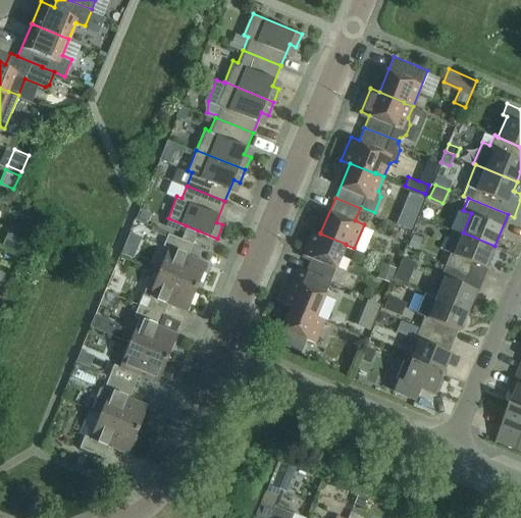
[(181,237),(194,242),(198,230),(186,225),(181,237)]
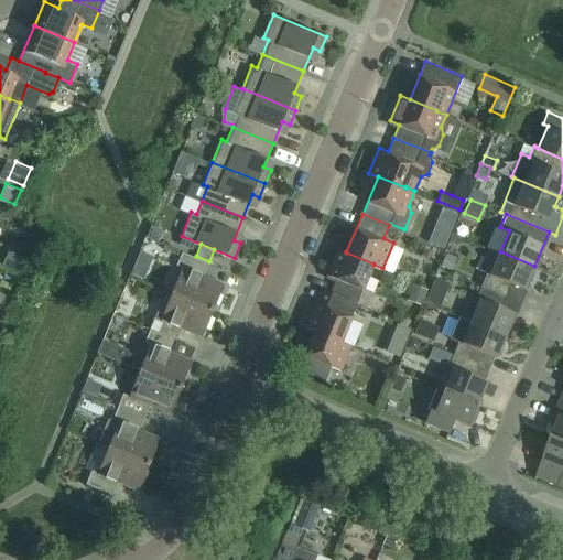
[(2,262),(18,269),(24,254),(9,247),(2,262)]
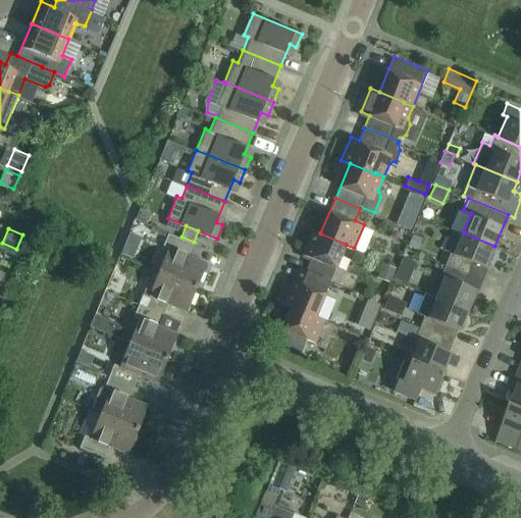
[(311,256),(306,269),(331,279),(346,245),(346,244),(320,234),(320,232),(312,229),(303,253),(311,256)]
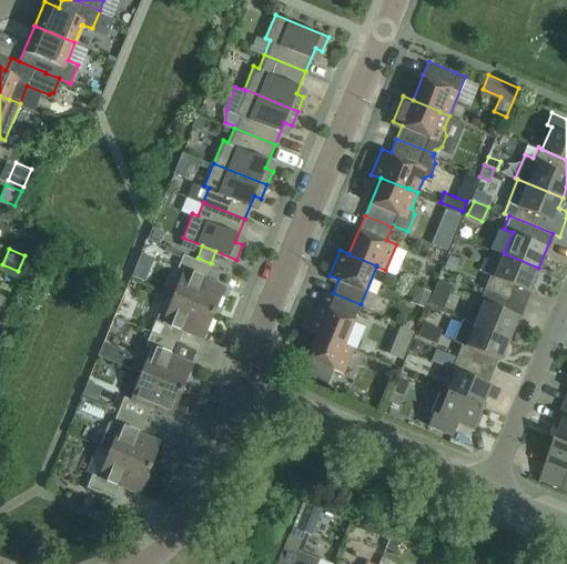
[(174,294),(214,311),(225,284),(205,275),(211,263),(198,258),(183,252),(178,265),(184,268),(174,294)]
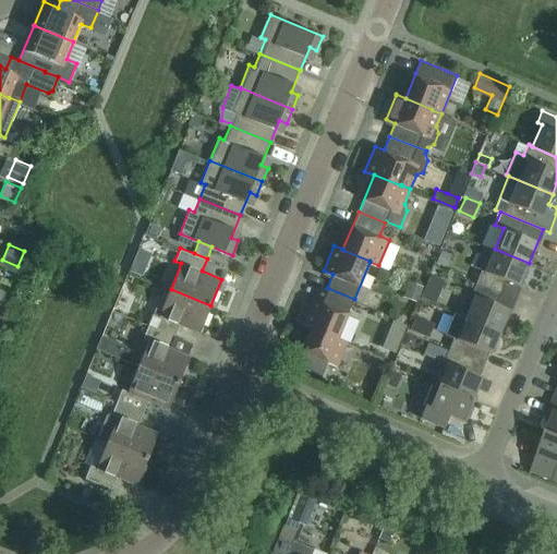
[(442,248),(437,261),(448,265),(452,252),(442,248)]
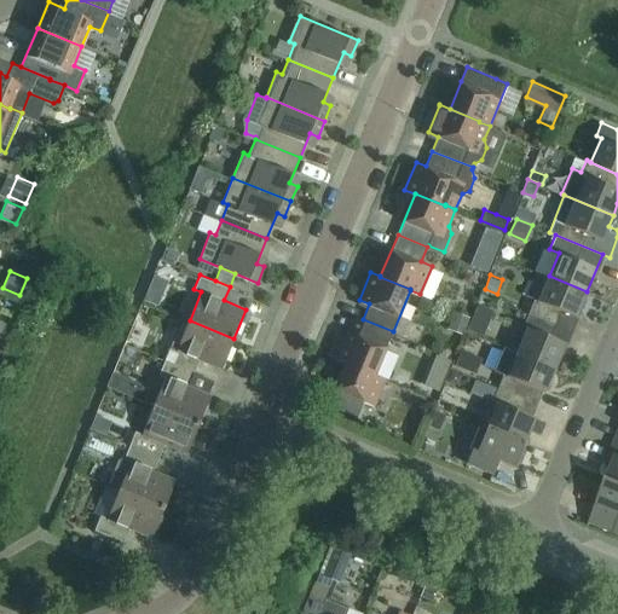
[(535,297),(529,312),(571,329),(587,291),(549,276),(539,300),(535,297)]
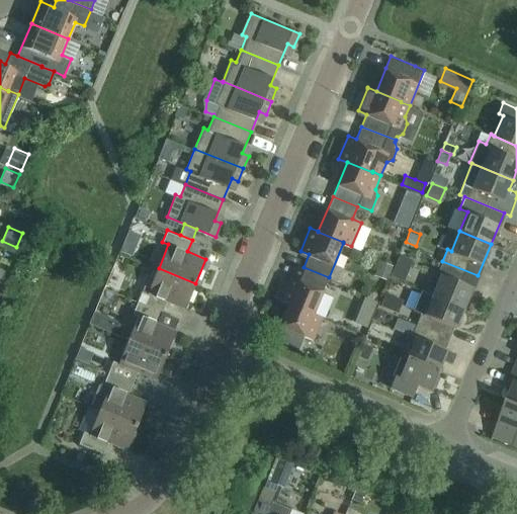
[(136,246),(123,241),(120,249),(133,254),(136,246)]
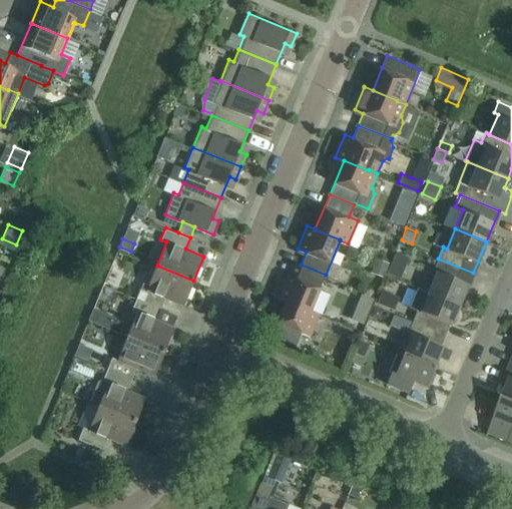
[(371,271),(385,276),(390,262),(376,257),(371,271)]
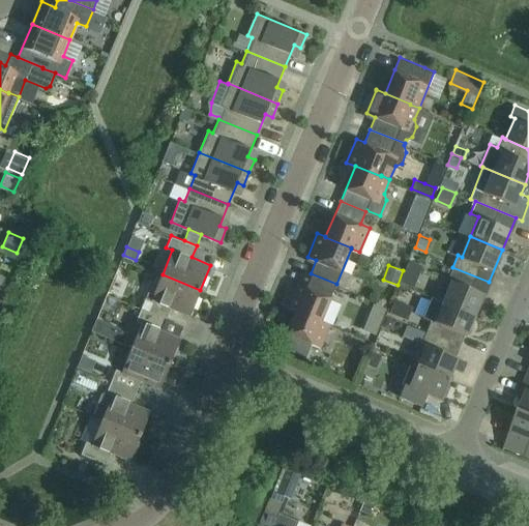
[(433,296),(475,314),(489,282),(452,267),(447,279),(441,275),(433,296)]
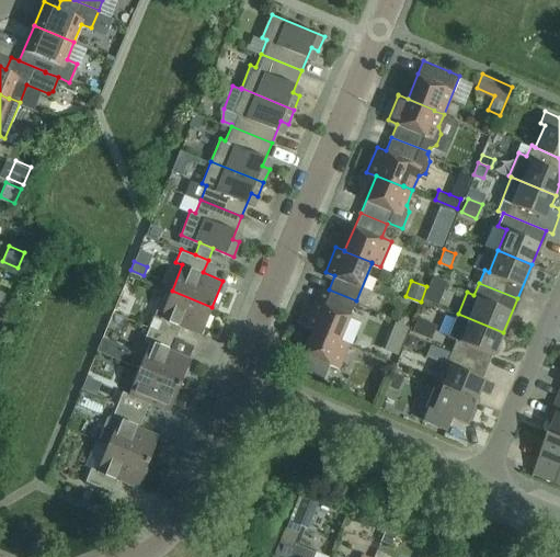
[(356,300),(329,290),(319,285),(304,325),(312,328),(312,327),(340,339),(340,338),(356,300)]
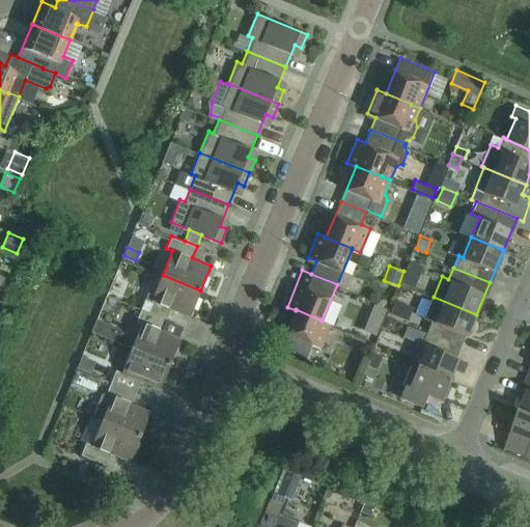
[(191,314),(200,290),(163,275),(152,299),(146,296),(141,308),(166,319),(171,307),(191,314)]
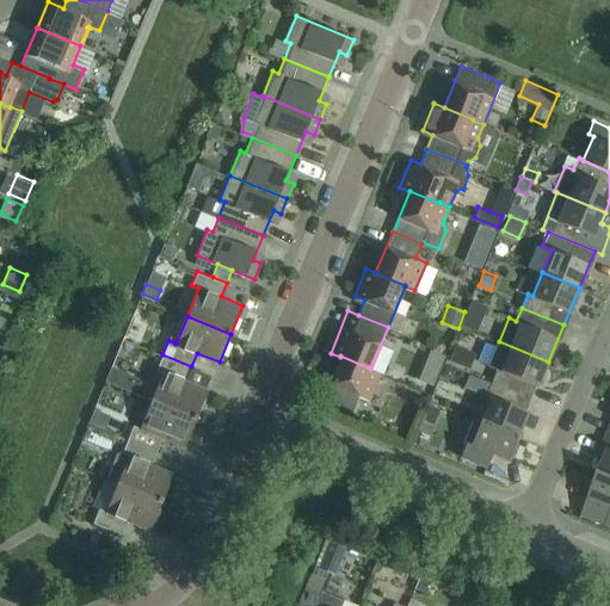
[(538,385),(548,362),(499,341),(490,364),(497,368),(492,381),(531,397),(537,384),(538,385)]
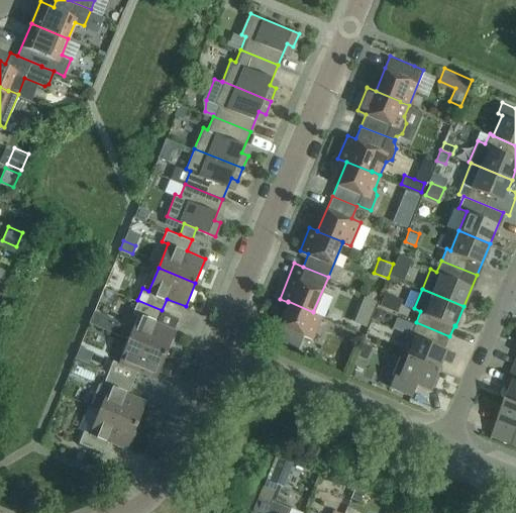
[(399,311),(404,298),(387,291),(382,305),(399,311)]
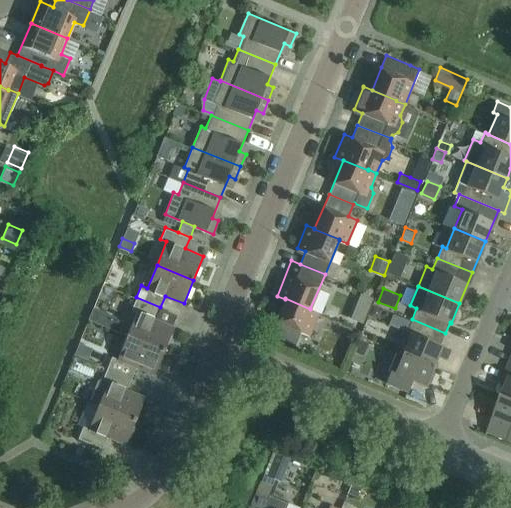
[(156,318),(160,307),(136,297),(131,309),(137,311),(128,334),(164,350),(174,326),(156,318)]
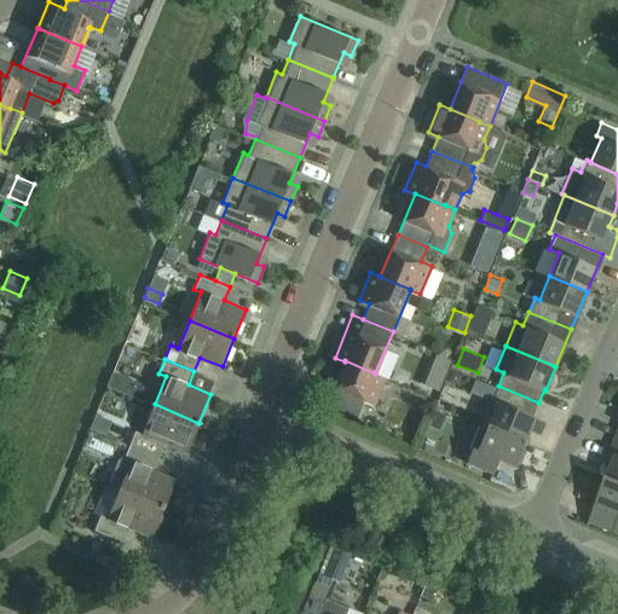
[(386,377),(375,372),(375,374),(345,360),(345,361),(334,388),(328,404),(358,415),(364,400),(374,405),(386,377)]
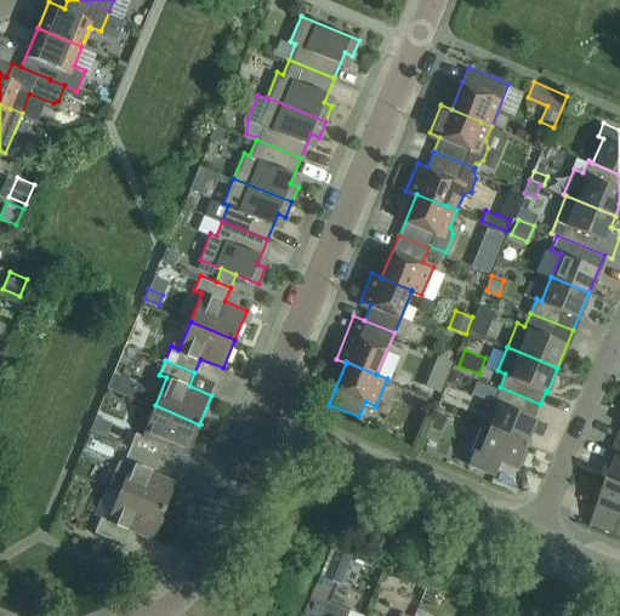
[(459,385),(464,374),(453,370),(449,380),(459,385)]
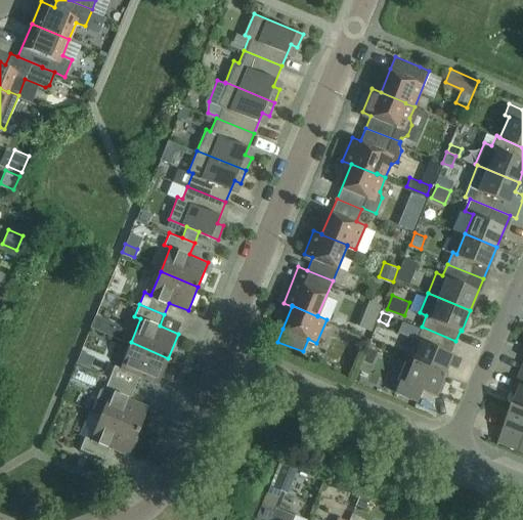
[(412,360),(444,374),(448,362),(455,365),(460,355),(451,352),(455,341),(422,327),(417,339),(421,340),(412,360)]
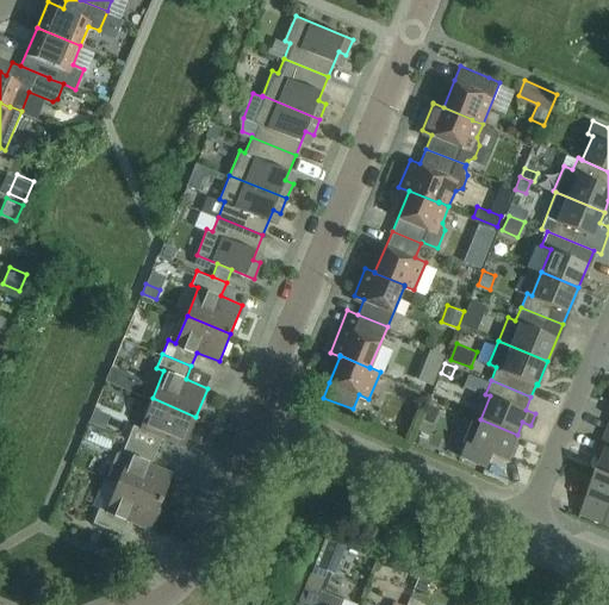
[(185,444),(196,417),(153,398),(141,426),(134,423),(128,437),(157,449),(162,436),(185,444)]
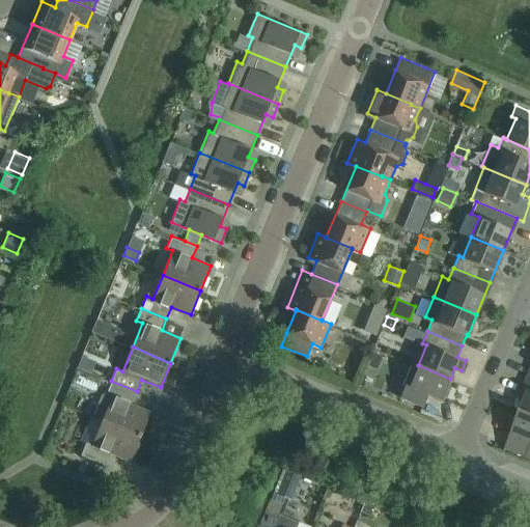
[(377,367),(383,355),(374,351),(368,363),(377,367)]
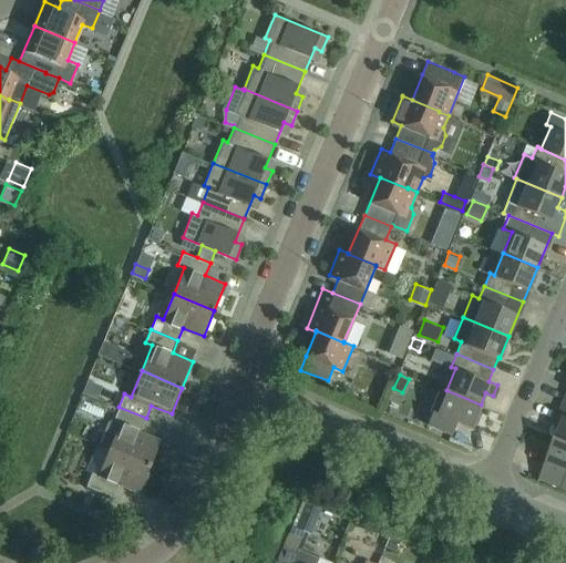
[(472,427),(481,405),(446,390),(438,412),(433,410),(428,422),(452,432),(458,420),(472,427)]
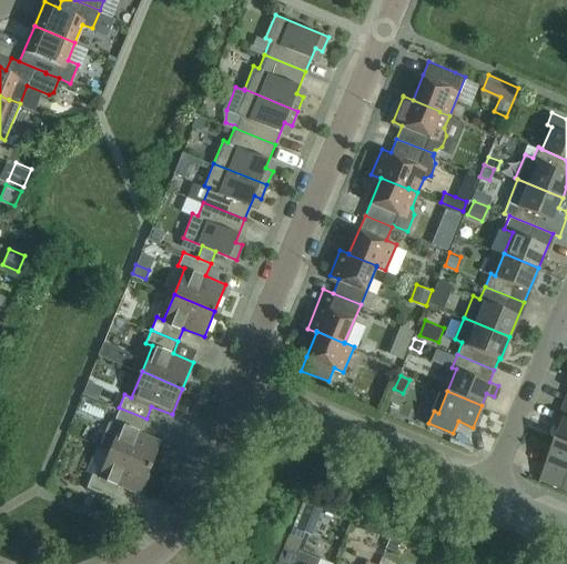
[(95,410),(79,400),(66,421),(82,431),(95,410)]
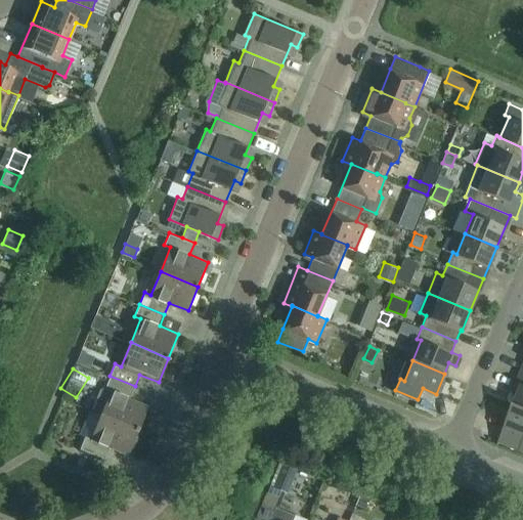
[(519,390),(514,403),(522,406),(522,369),(514,388),(519,390)]
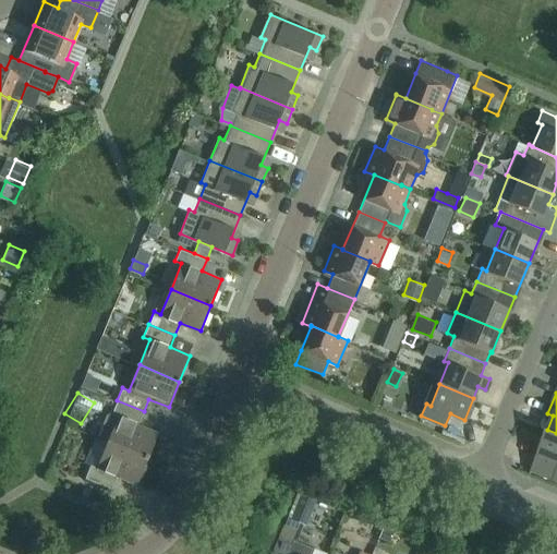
[(138,423),(144,411),(117,400),(111,412),(118,416),(108,441),(148,457),(158,432),(138,423)]
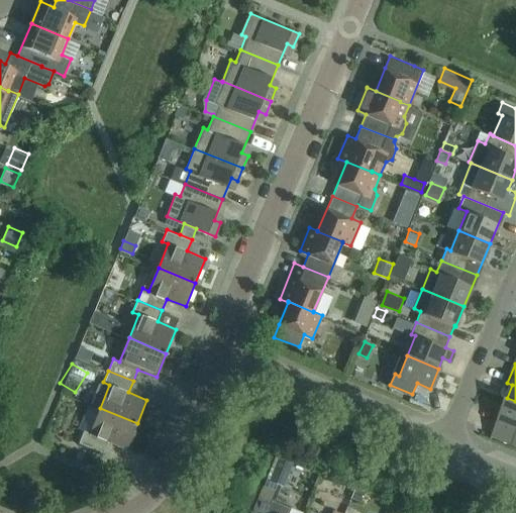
[(515,401),(507,398),(495,429),(515,437),(515,401)]
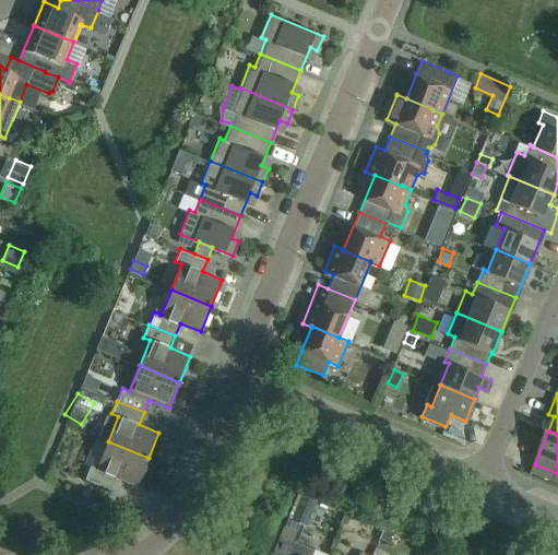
[(138,484),(149,458),(108,441),(97,467),(91,464),(85,477),(113,488),(117,475),(138,484)]
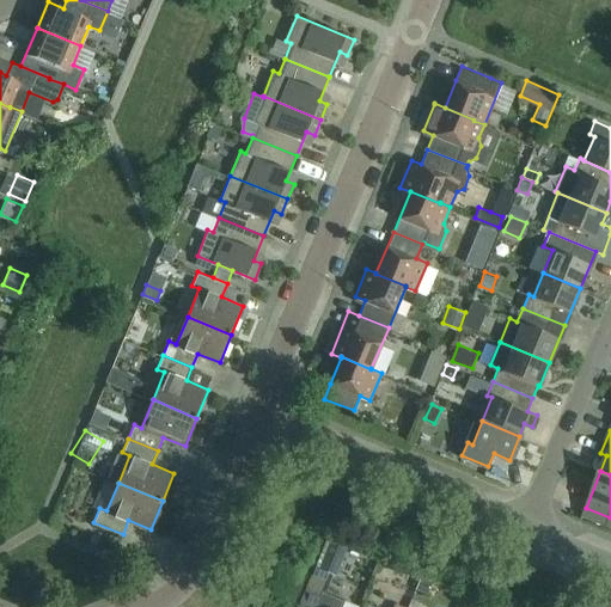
[(330,540),(318,566),(330,571),(336,574),(347,547),(330,540)]
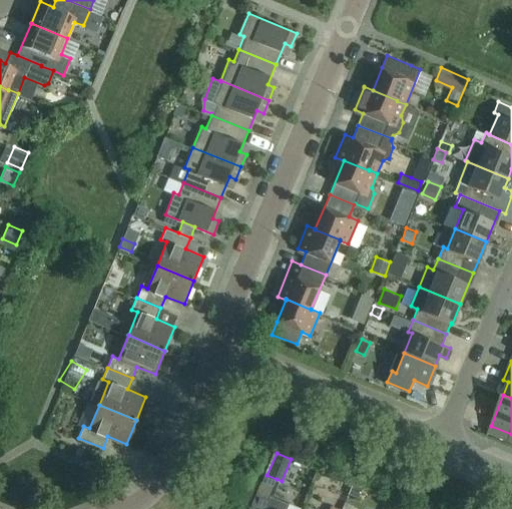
[(270,494),(263,508),(289,508),(290,508),(291,505),(292,503),(270,494)]
